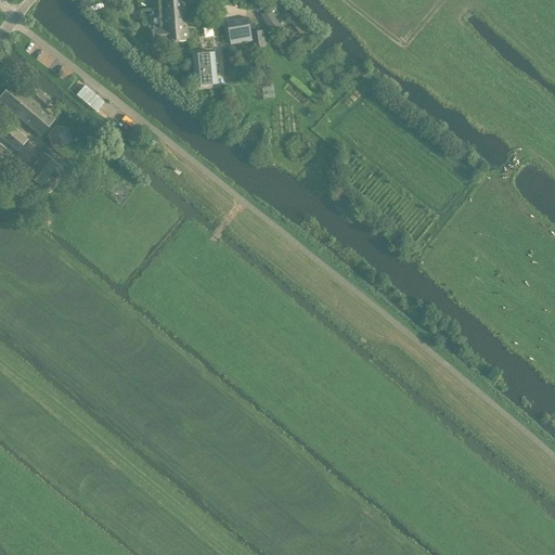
[(159,0),(162,20),(163,29),(152,30),(153,40),(163,39),(163,42),(186,41),(185,28),(186,28),(186,23),(185,23),(182,0),(159,0)]
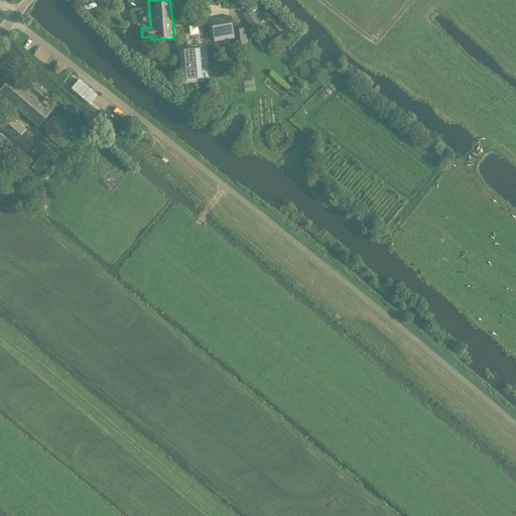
[(250,10),(245,13),(255,30),(260,26),(250,10)]
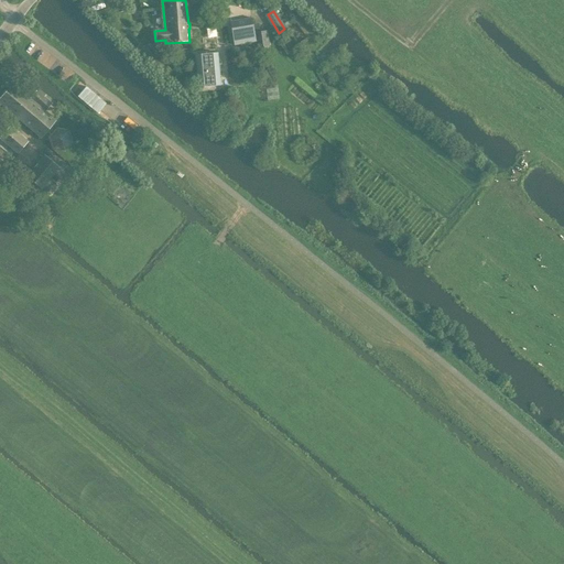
[(251,19),(229,22),(232,45),(255,42),(256,49),(269,47),(266,32),(253,34),(251,19)]
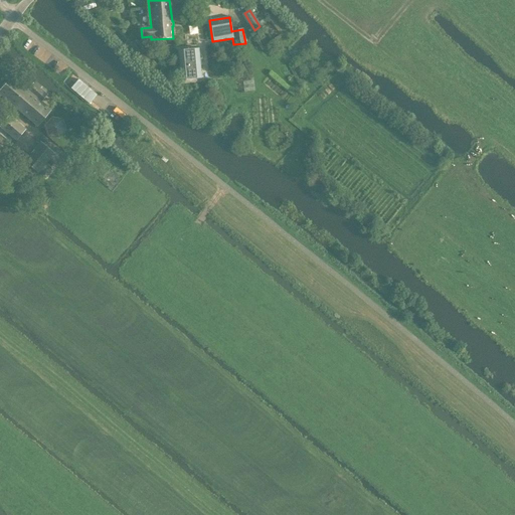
[(123,49),(128,53),(136,45),(132,41),(123,49)]
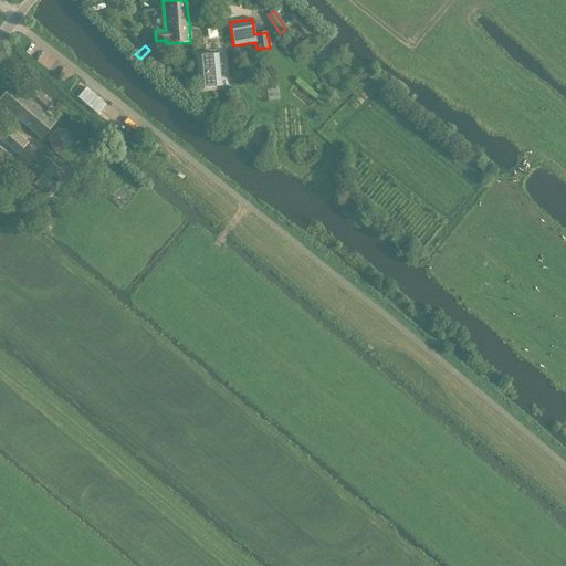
[(218,52),(196,54),(199,88),(221,86),(218,52)]
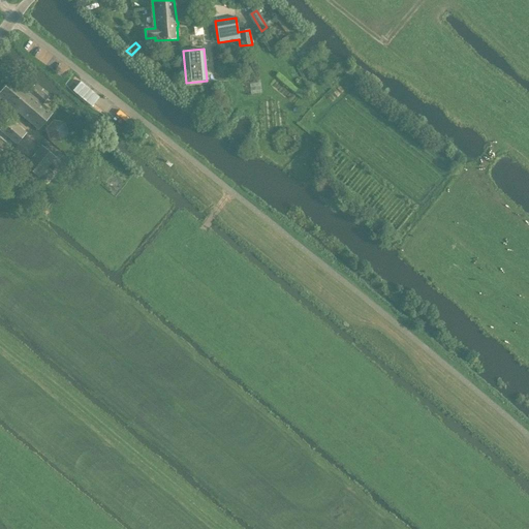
[(0,97),(37,129),(43,122),(47,125),(44,129),(49,141),(60,143),(68,133),(64,121),(52,119),(50,123),(45,120),(52,113),(41,104),(48,97),(40,91),(42,89),(36,84),(28,93),(12,80),(0,93),(0,97)]
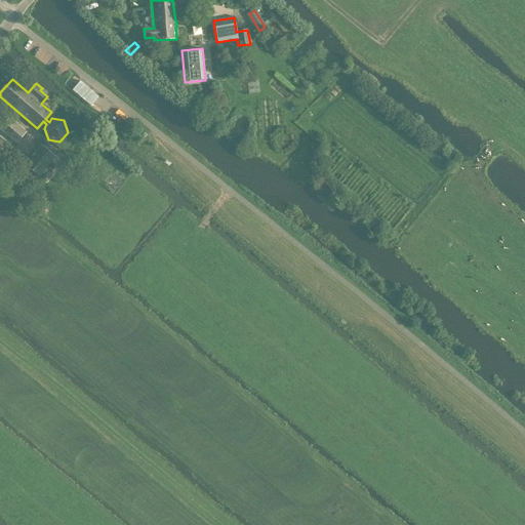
[(0,129),(16,144),(26,132),(9,118),(0,128),(0,129)]
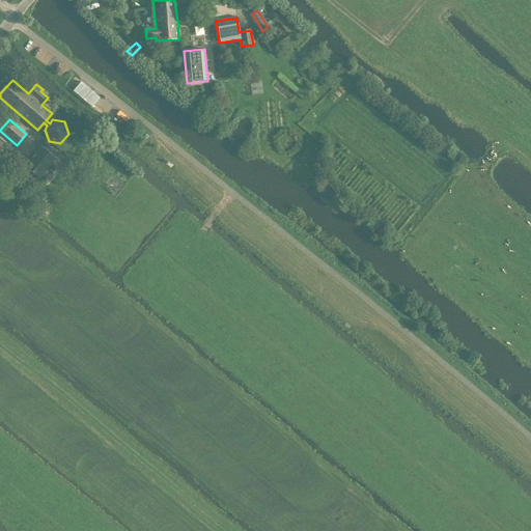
[(38,178),(55,159),(42,147),(25,166),(38,178)]
